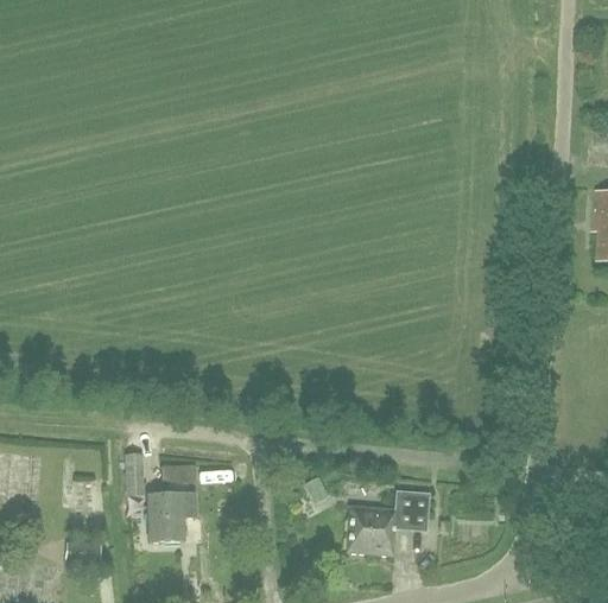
[(607,188),(595,188),(593,229),(599,229),(597,259),(607,259),(607,188)]
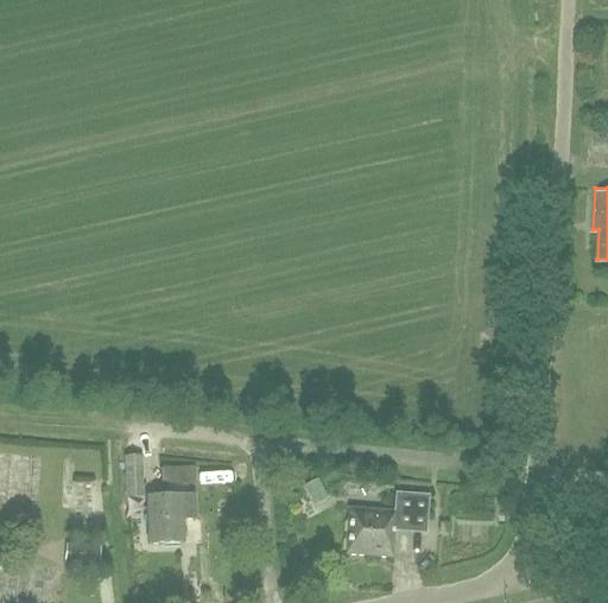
[(125,494),(143,494),(141,452),(125,452),(125,494)]
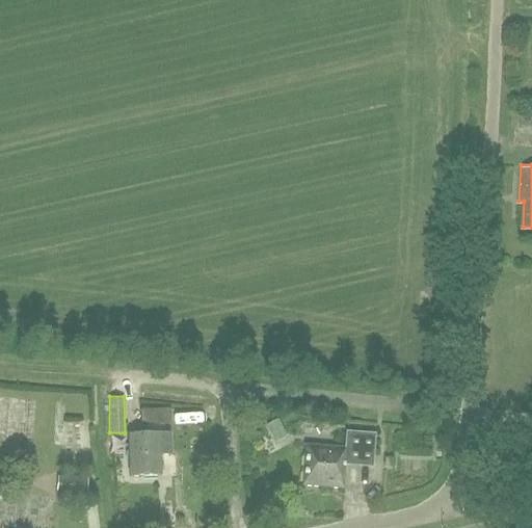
[(287,422),(276,428),(286,445),(296,438),(287,422)]
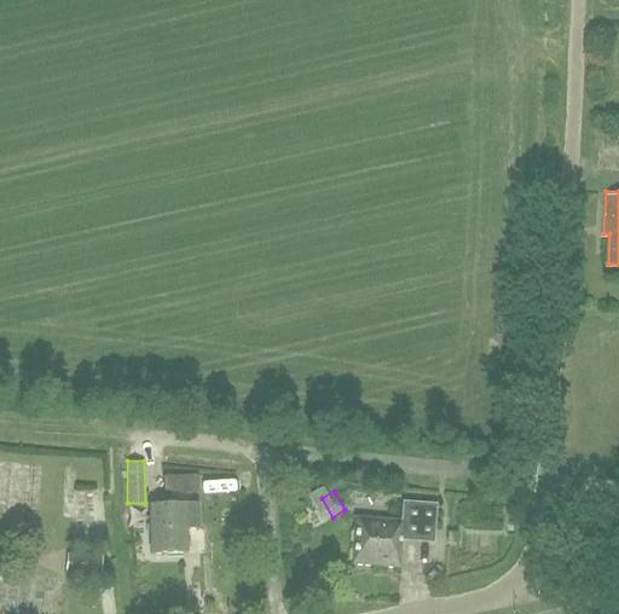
[(433,539),(437,500),(403,498),(400,517),(356,514),(352,561),(399,565),(400,537),(433,539)]
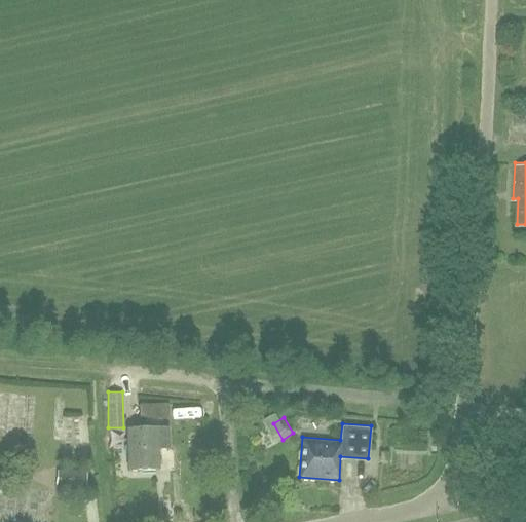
[(158,447),(170,447),(168,424),(140,425),(126,426),(127,469),(159,468),(158,447)]
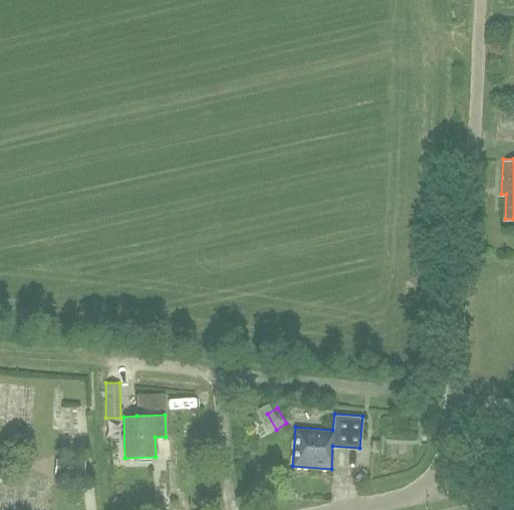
[(378,449),(379,440),(371,439),(371,448),(378,449)]
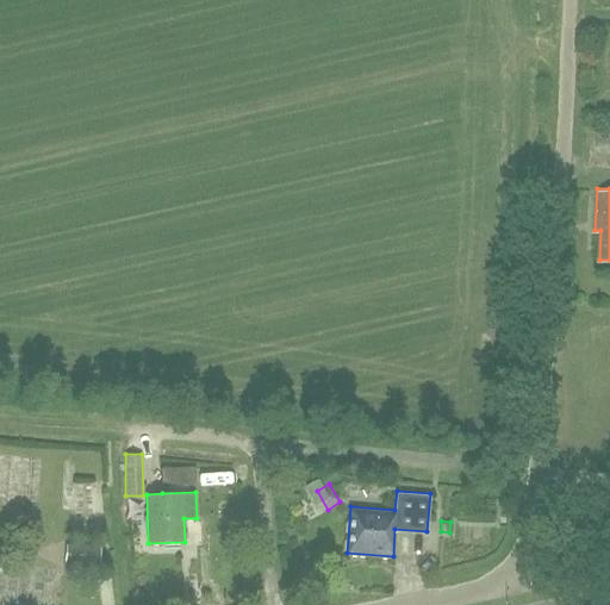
[(99,563),(100,546),(67,542),(64,559),(99,563)]
